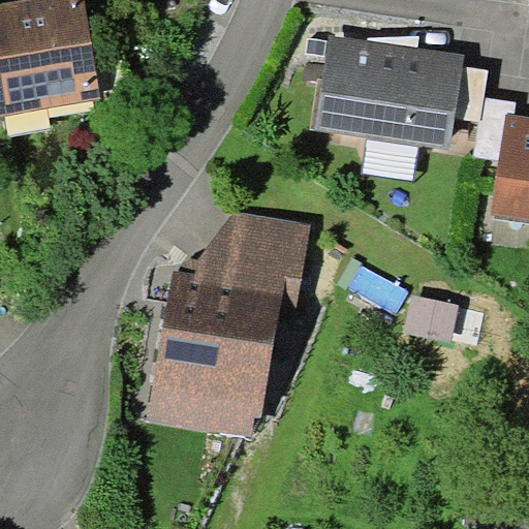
[(0,114),(100,95),(82,0),(5,0),(0,1),(0,114)]
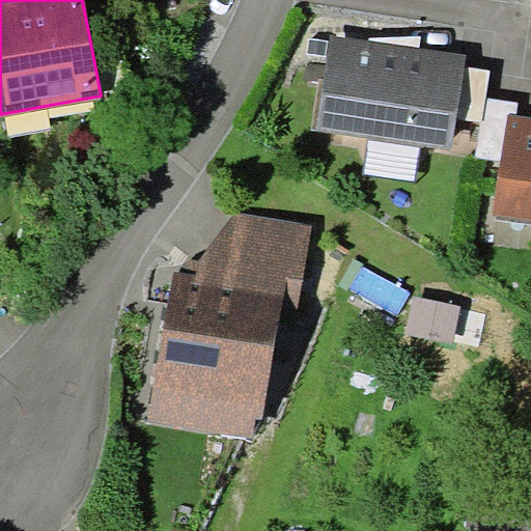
[(331,34),(317,127),(452,147),(466,54),(331,34)]
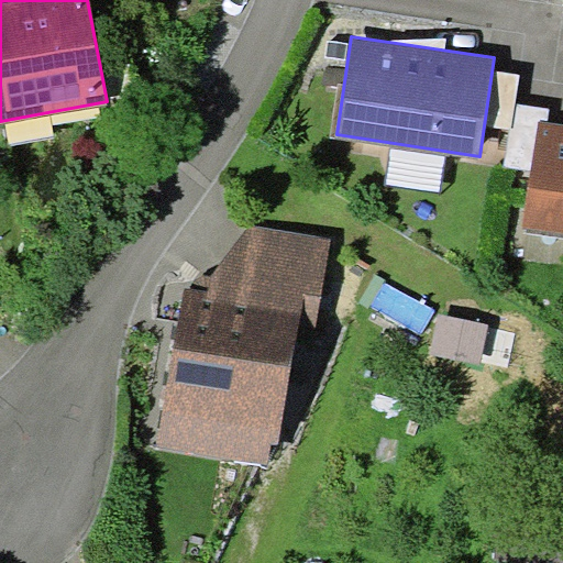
[(562,121),(539,118),(522,224),(562,230),(562,121)]
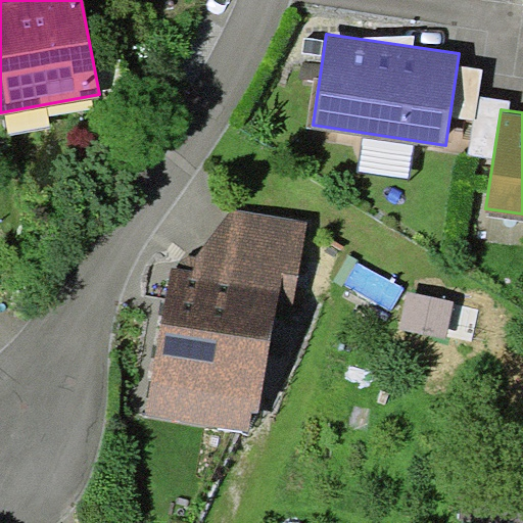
[(145,414),(246,429),(262,394),(278,300),(293,300),(308,219),(234,207),(196,254),(191,253),(180,259),(179,266),(172,266),(145,414)]
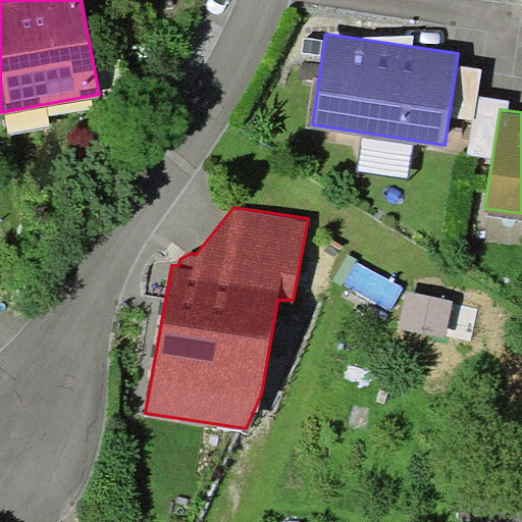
[(521,521),(521,512),(496,510),(493,521),(521,521)]
